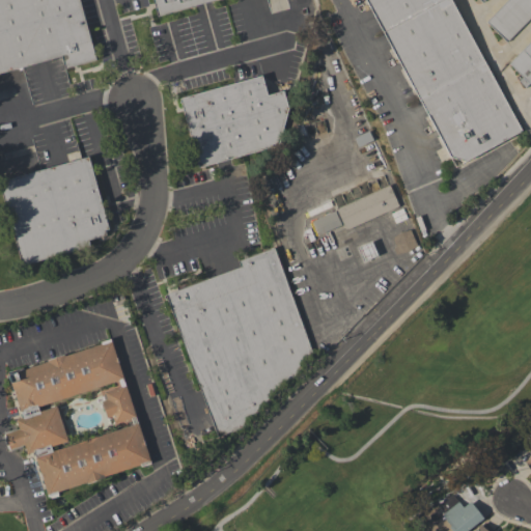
[(0,0),(78,0),(94,59),(64,67),(61,56),(0,73),(0,0)]
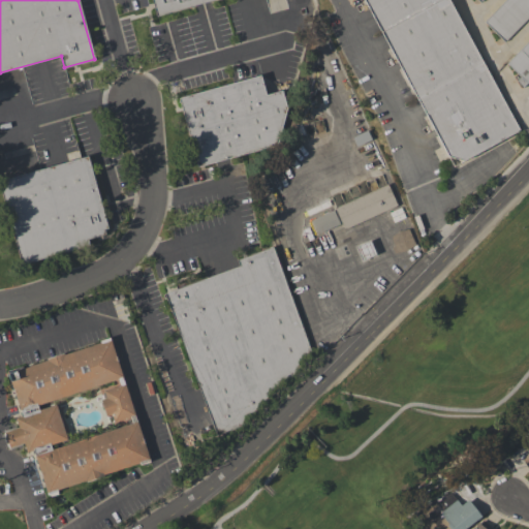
[(151,0),(212,0),(156,16),(151,0)]
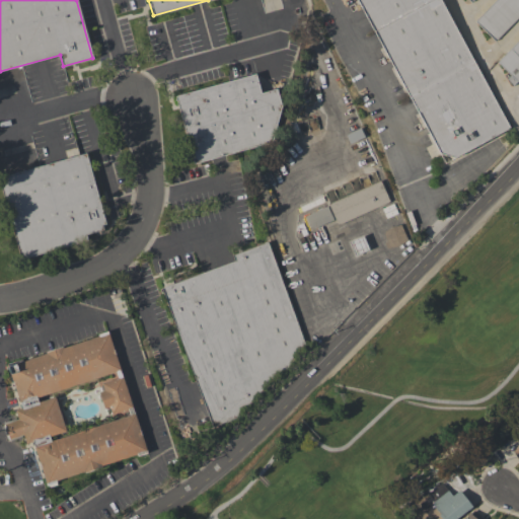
[(440,0),(509,127),(455,157),(440,153),(357,0),(440,0)]
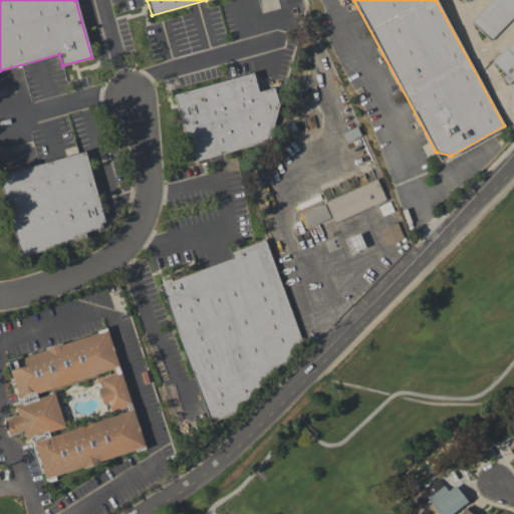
[(470,21),(490,0),(513,0),(513,15),(490,40),(470,21)]
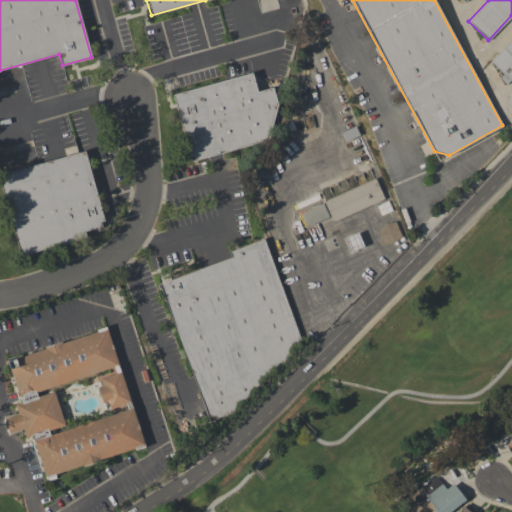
[(490,61),(511,38),(511,77),(506,84),(499,78),(503,74),(490,61)]
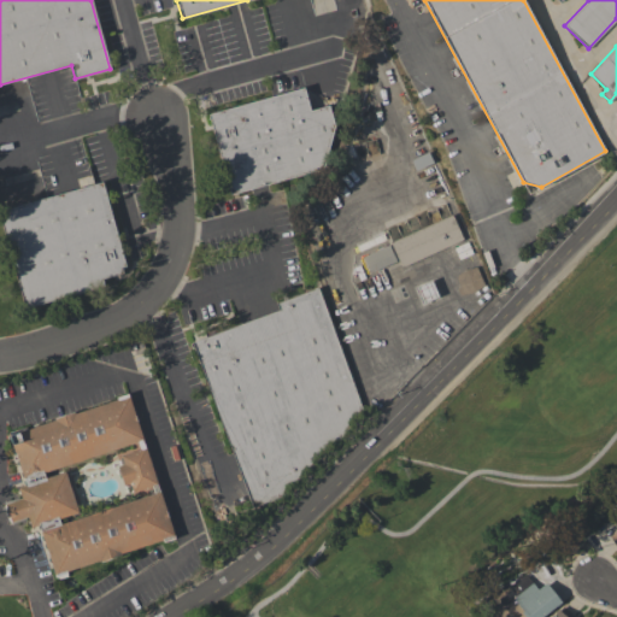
[(304,87),(310,110),(329,105),(335,127),(323,169),(230,194),(209,113),(304,87)]
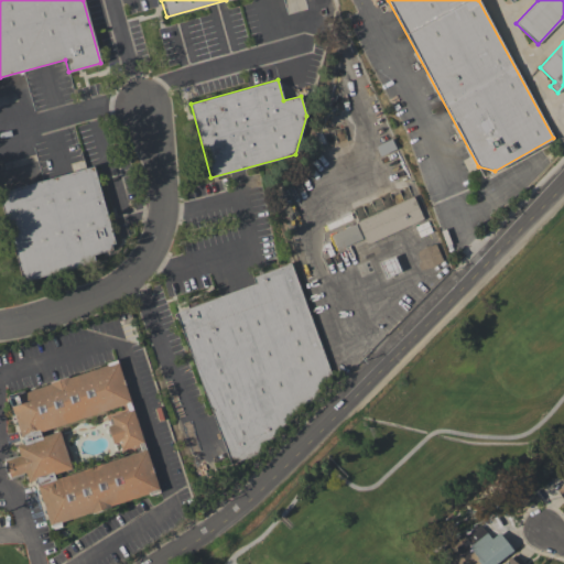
[(0,196),(0,192),(72,172),(69,163),(84,159),(86,169),(93,166),(115,243),(110,245),(112,249),(93,255),(95,261),(23,281),(0,196)]
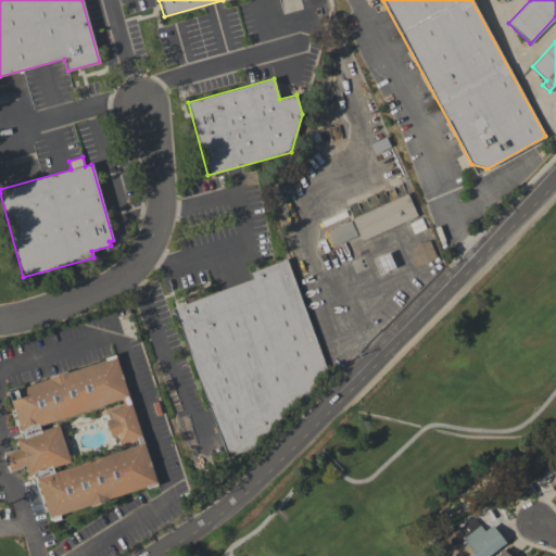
[(351,218),(407,193),(417,216),(362,241),(351,218)]
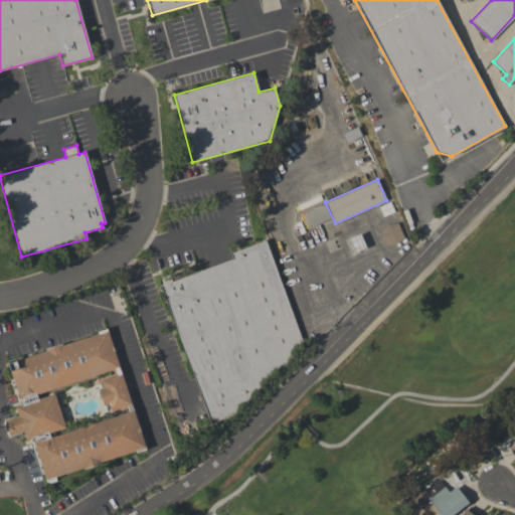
[(301,214),(307,228),(330,218),(323,204),(301,214)]
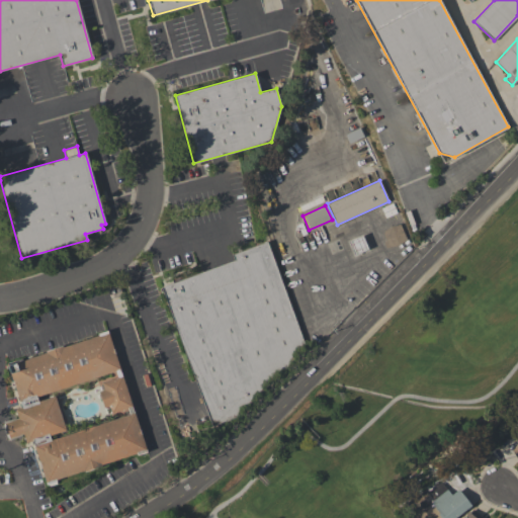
[(400,224),(407,239),(398,245),(385,248),(383,242),(386,240),(382,232),(391,227),(400,224)]
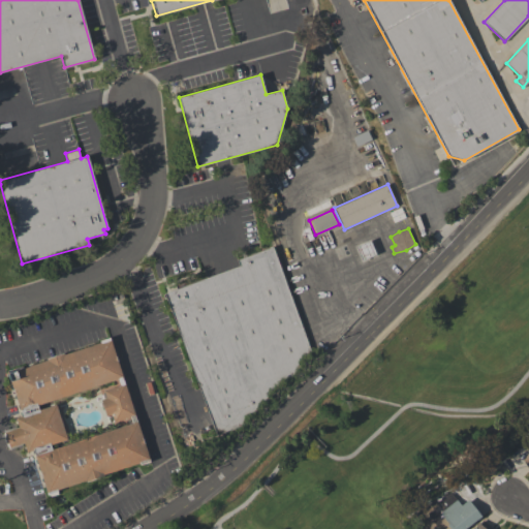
[(216,434),(164,293),(239,266),(237,260),(273,247),(312,354),(242,425),(216,434)]
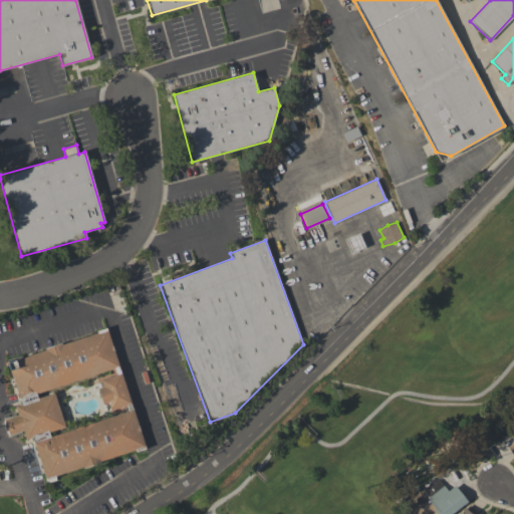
[(145,448),(134,451),(134,450),(99,461),(100,462),(82,468),(81,467),(54,475),(54,478),(45,481),(30,437),(24,439),(21,430),(27,420),(16,415),(14,406),(20,404),(6,362),(43,349),(43,348),(60,342),(61,344),(96,333),(95,330),(105,327),(145,448)]
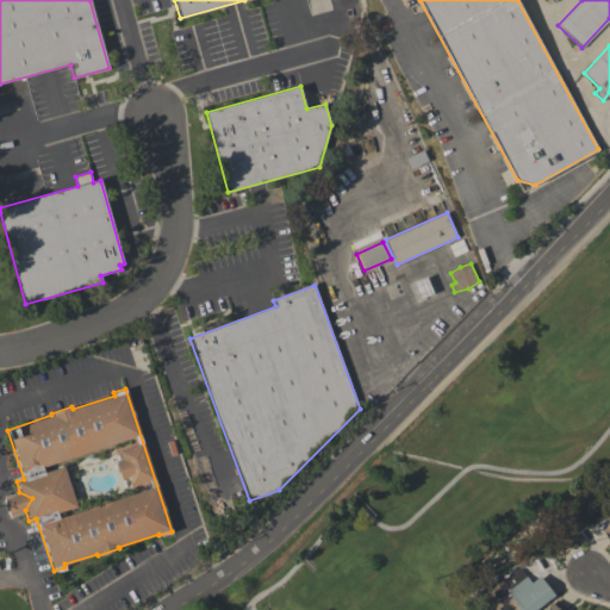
[(508,609),(493,609),(481,593),(502,578),(503,580),(518,567),(530,583),(539,576),(554,596),(549,599),(535,609),(510,609),(508,609)]
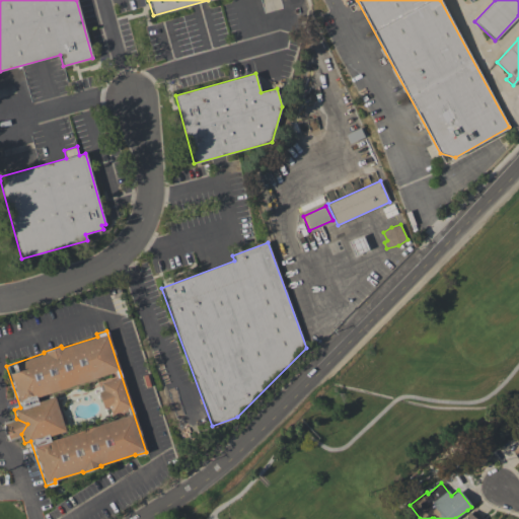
[(463,518),(469,513),(470,514),(472,510),(483,518),(463,518)]
